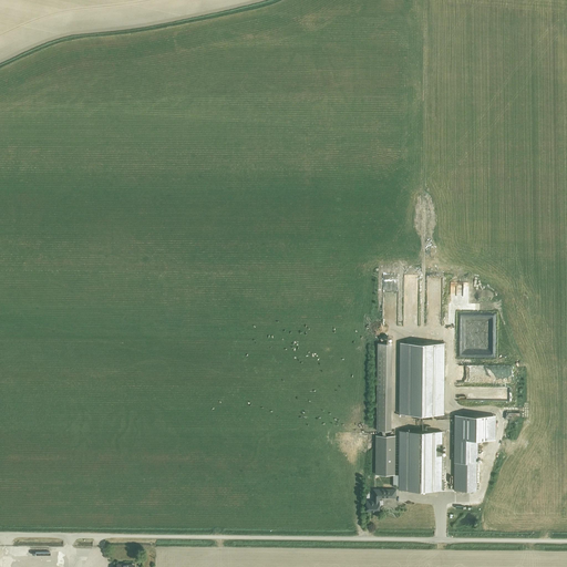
[(400,414),(443,414),(444,343),(401,342),(400,414)]
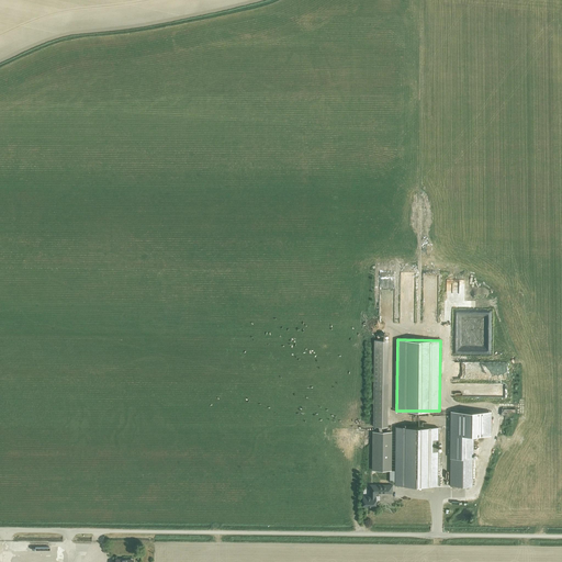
[(374,340),(374,382),(373,426),(384,426),(384,340),(374,340)]
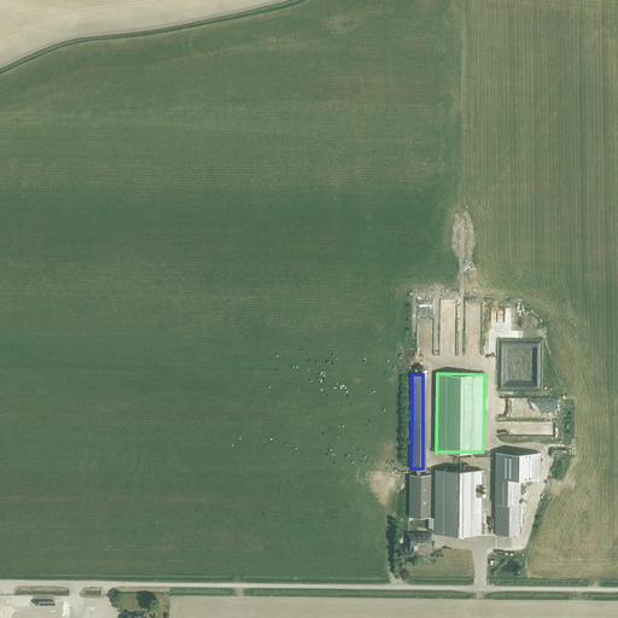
[(540,453),(496,452),(495,535),(519,535),(520,478),(540,479),(540,453)]
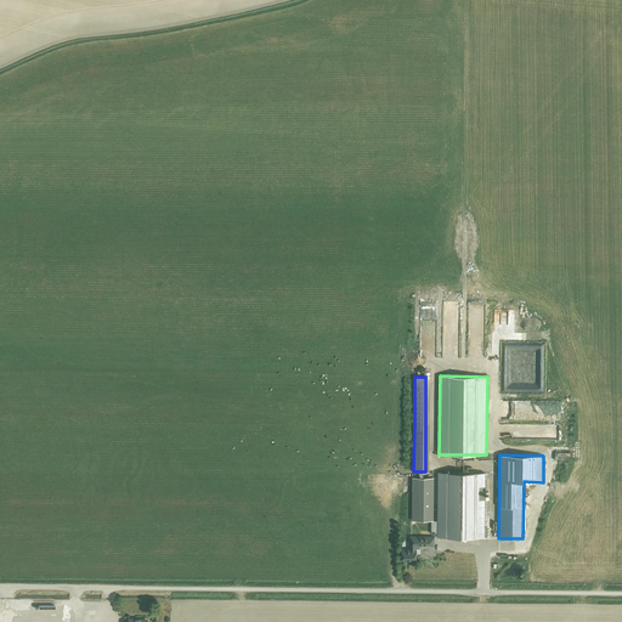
[(437,533),(437,537),(484,537),(485,473),(439,471),(439,521),(433,520),(431,520),(431,533),(437,533)]
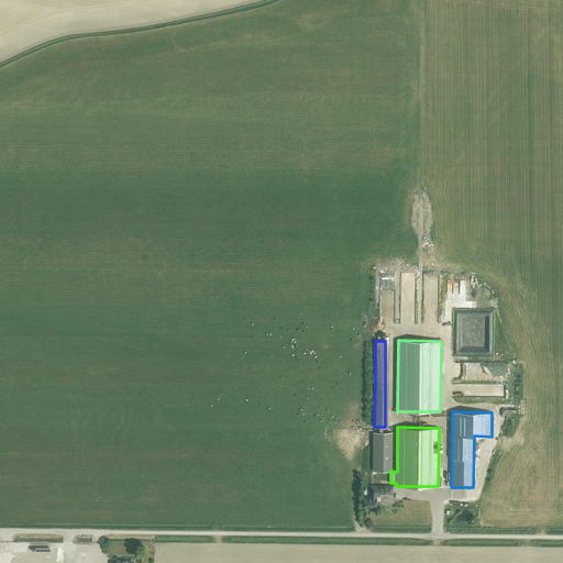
[(374,471),(390,471),(392,471),(392,432),(374,432),(374,471)]
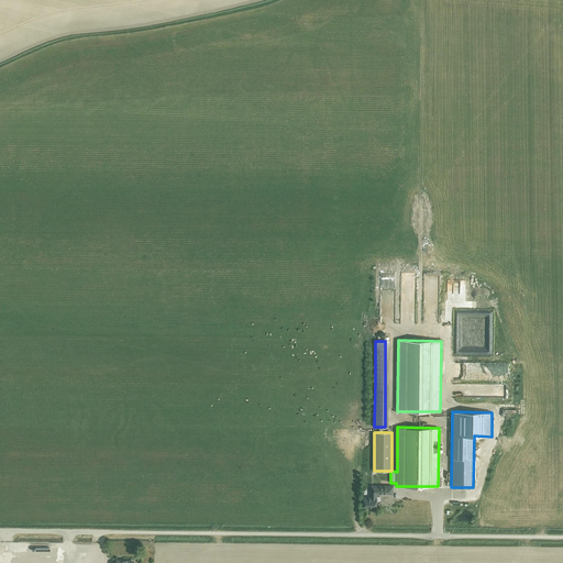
[(372,508),(376,508),(377,497),(376,497),(376,494),(393,494),(393,486),(371,486),(371,497),(364,497),(364,507),(372,507),(372,508)]
